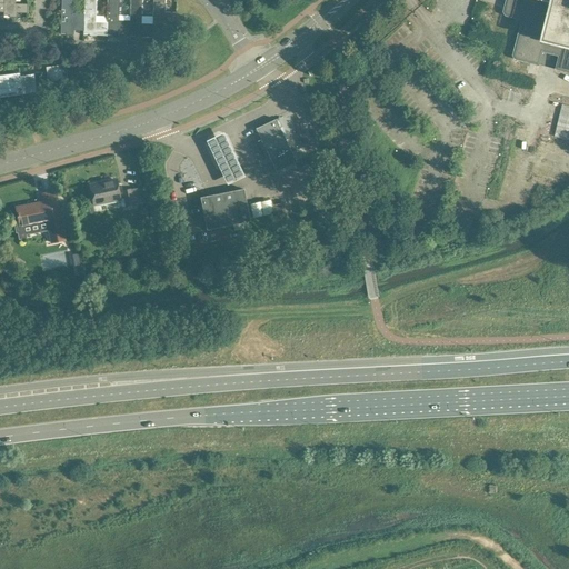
[(15,3),(15,0),(3,0),(3,13),(3,16),(9,16),(9,18),(16,18),(17,13),(26,13),(26,18),(27,18),(27,5),(15,3)]
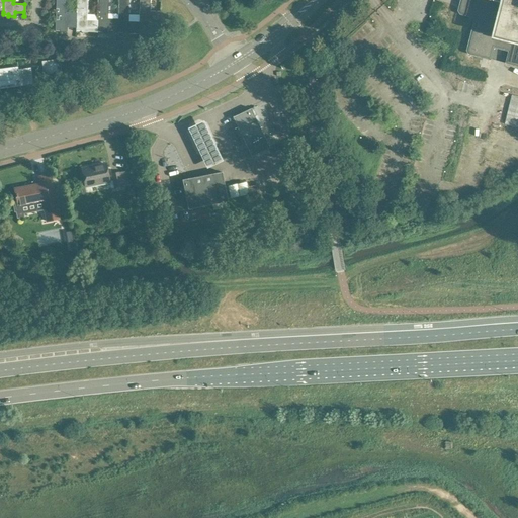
[(76,12),(66,12),(66,0),(56,0),(55,31),(67,31),(67,27),(76,27),(76,12)]
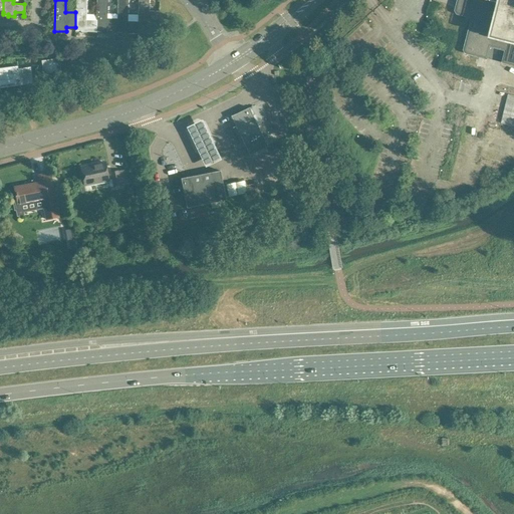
[(86,19),(86,0),(75,0),(75,12),(75,27),(75,30),(80,31),(87,31),(95,31),(96,32),(96,20),(95,20),(86,19)]
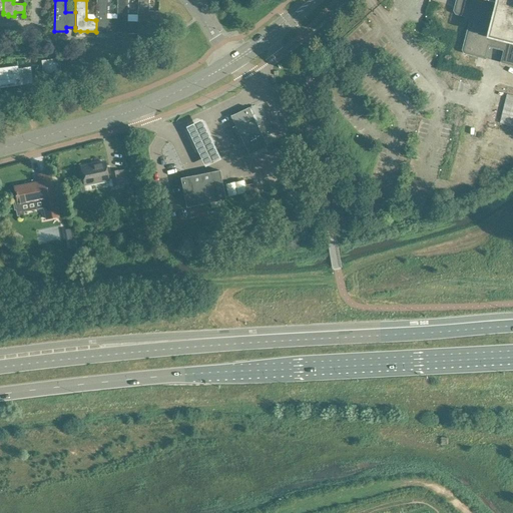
[(96,0),(95,20),(96,20),(96,32),(101,32),(101,33),(108,33),(116,33),(116,31),(117,20),(116,20),(116,19),(106,19),(106,0),(96,0)]
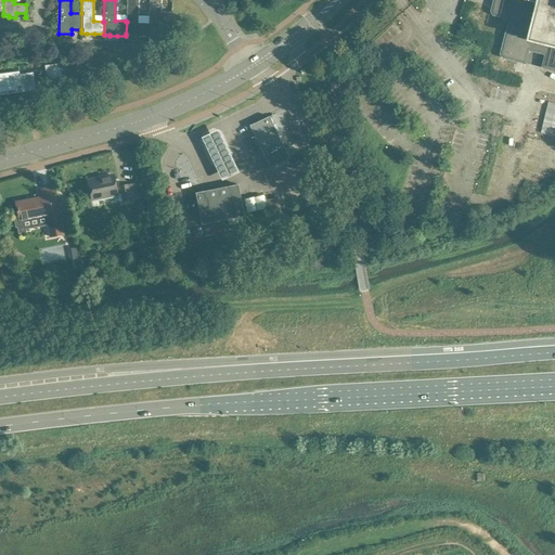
[(138,23),(138,0),(126,0),(126,21),(126,22),(127,22),(126,34),(132,34),(131,35),(139,36),(139,35),(149,36),(150,25),(149,25),(149,23),(138,23)]
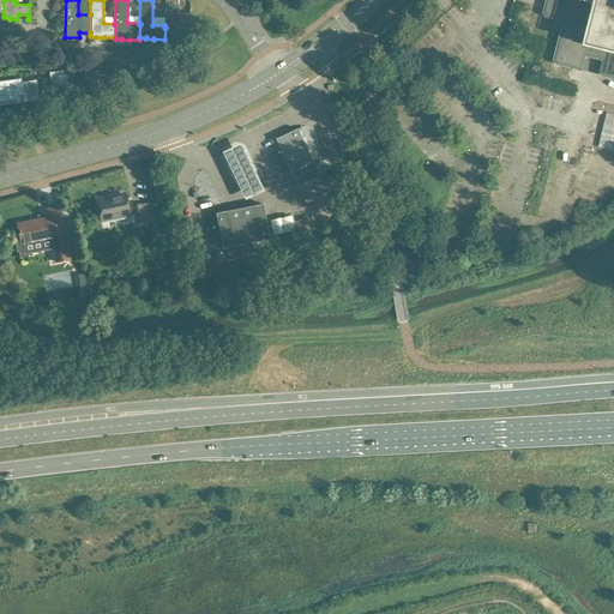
[(178,13),(178,0),(164,0),(164,25),(164,28),(166,28),(179,29),(179,24),(191,24),(191,14),(178,13)]
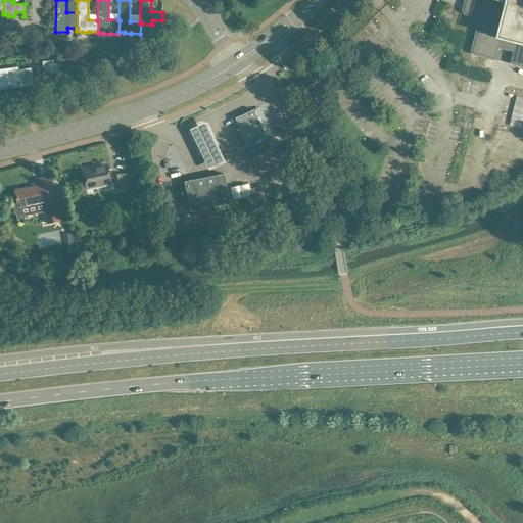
[(522,0),(465,0),(462,14),(479,18),(470,54),(493,60),(495,61),(498,49),(513,52),(510,64),(522,67),(522,0)]
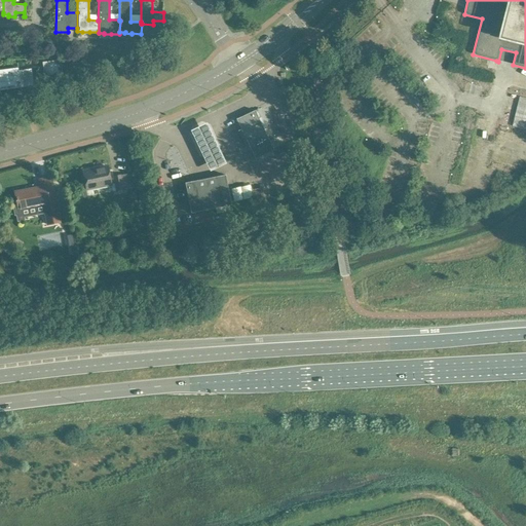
[(60,60),(42,63),(44,79),(63,77),(60,60)]
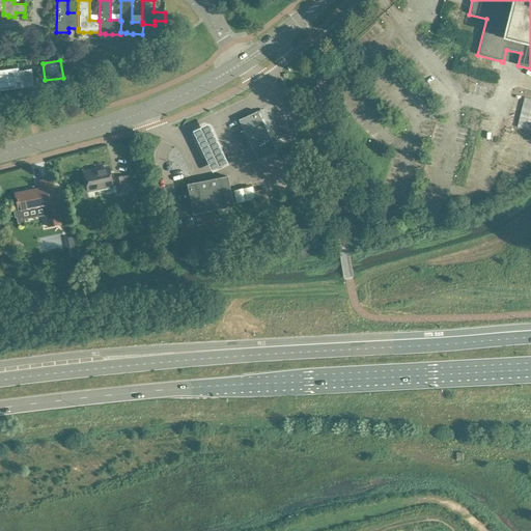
[(19,68),(0,71),(0,87),(16,86),(32,84),(33,84),(31,70),(19,71),(19,68)]
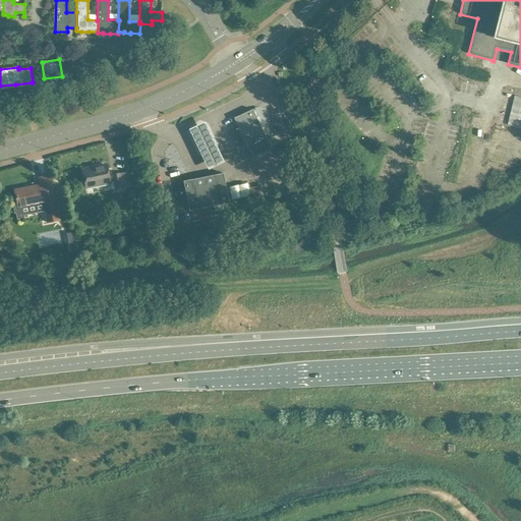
[(520,97),(515,96),(508,125),(520,128),(520,97)]
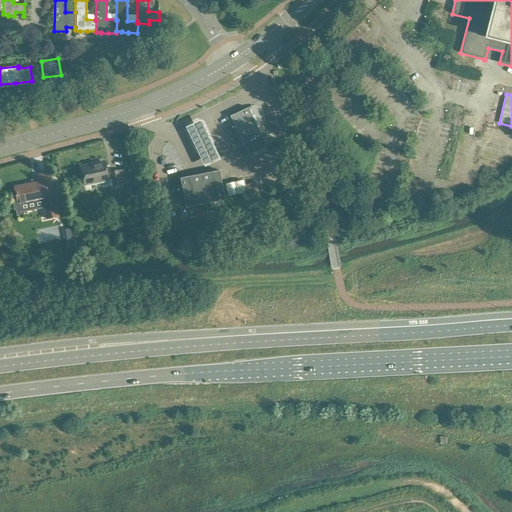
[(265,143),(248,107),(230,116),(247,152),(248,155),(267,146),(265,143)]
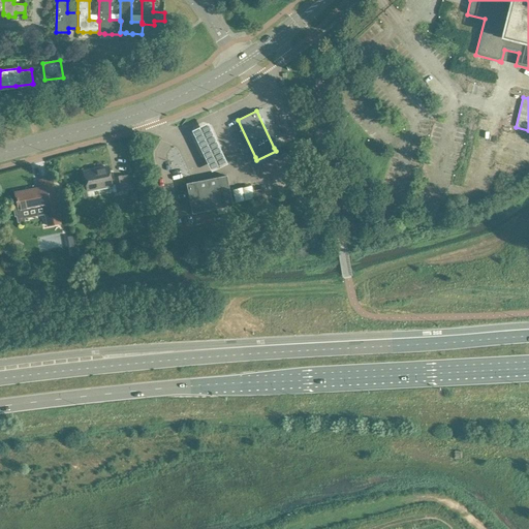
[(208,124),(191,131),(211,173),(227,164),(208,124)]
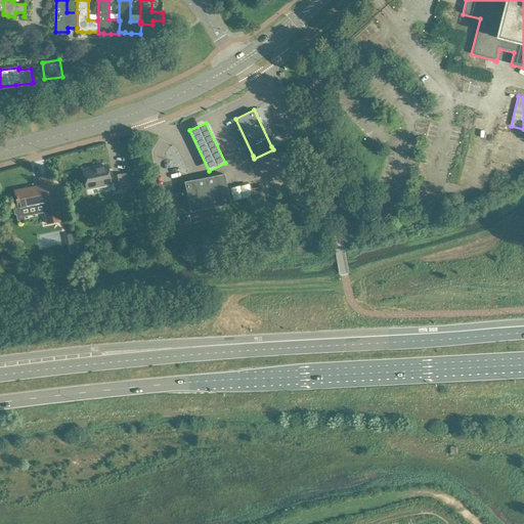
[(110,178),(108,172),(107,166),(83,171),(87,188),(115,183),(117,189),(124,188),(121,174),(114,175),(114,177),(110,178)]
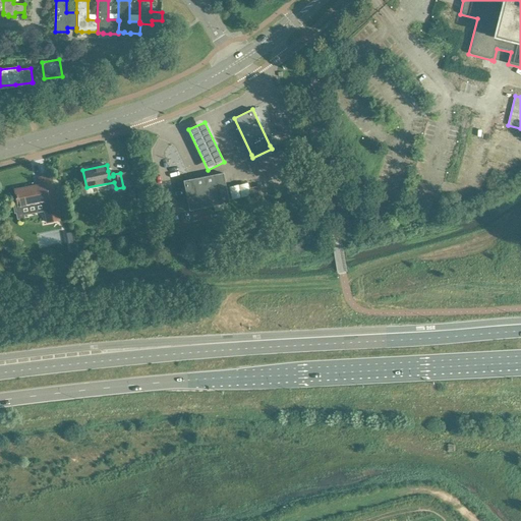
[(229,204),(223,173),(183,181),(189,211),(229,204)]
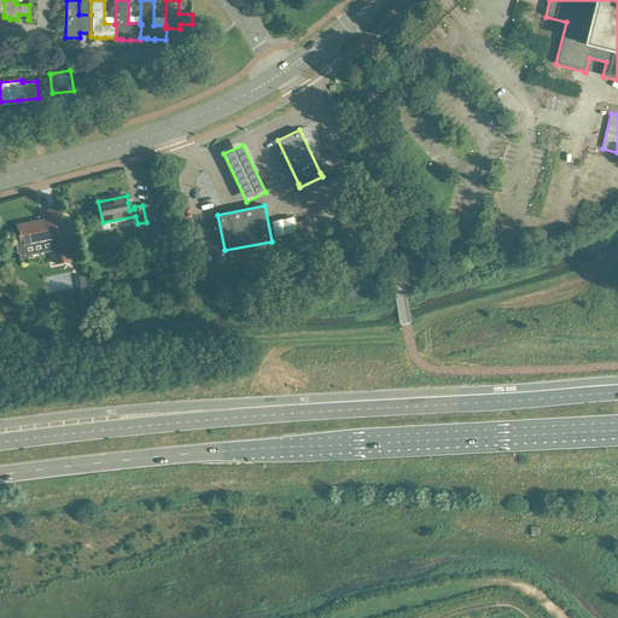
[(70,261),(62,220),(59,209),(46,211),(48,221),(41,222),(41,221),(18,226),(22,245),(41,242),(41,239),(53,237),(58,262),(56,263),(70,261)]
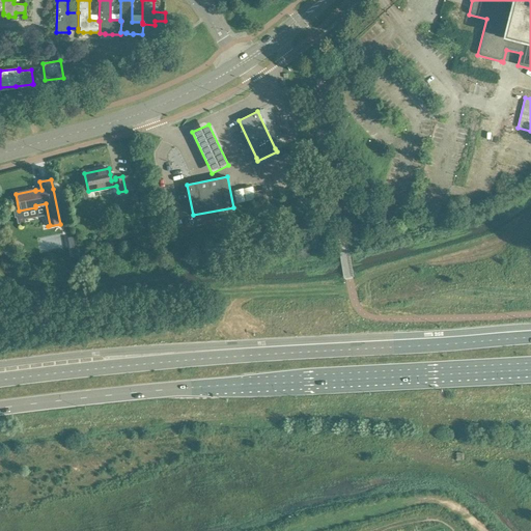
[(255,199),(253,187),(233,191),(235,203),(255,199)]
